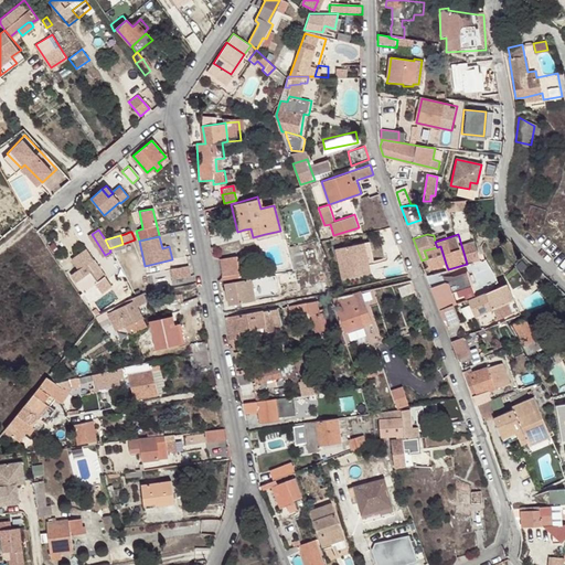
[(369,241),(334,248),(342,279),(371,272),(369,264),(374,263),(369,241)]
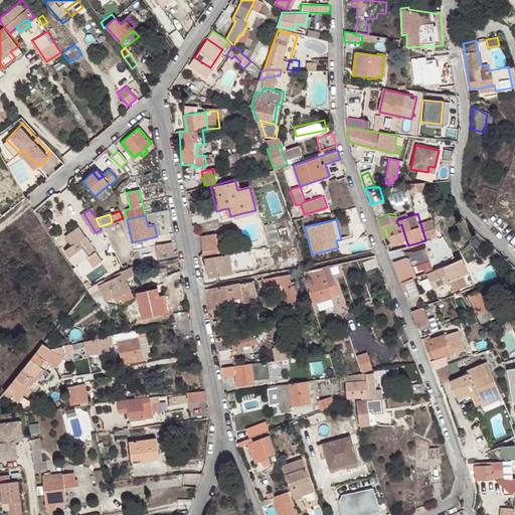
[(401,224),(398,225),(386,228),(389,235),(392,244),(406,240),(401,224)]
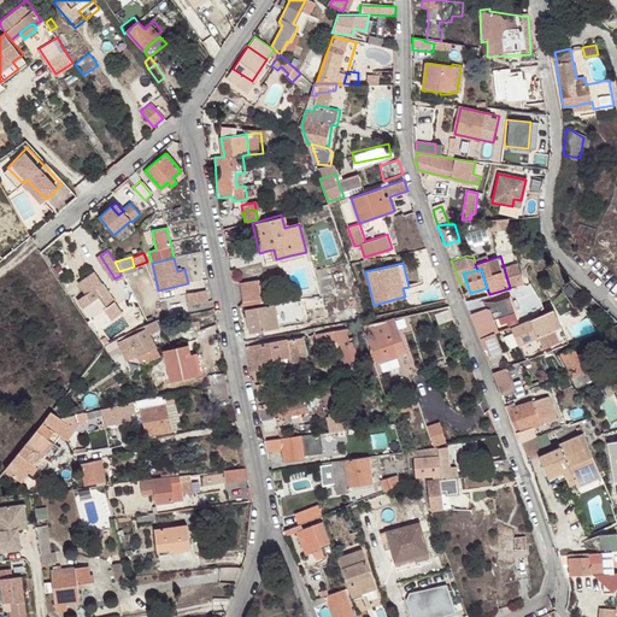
[(95,289),(104,283),(97,271),(78,282),(84,291),(87,294),(95,288),(95,289)]
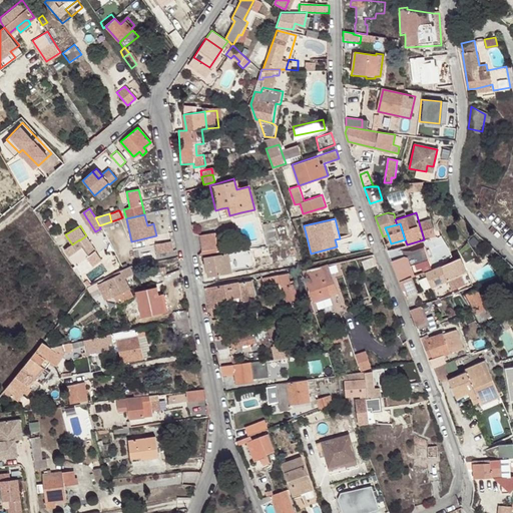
[(220,252),(222,251),(218,230),(215,231),(218,247),(203,250),(198,255),(204,254),(206,254),(212,253),(220,252)]
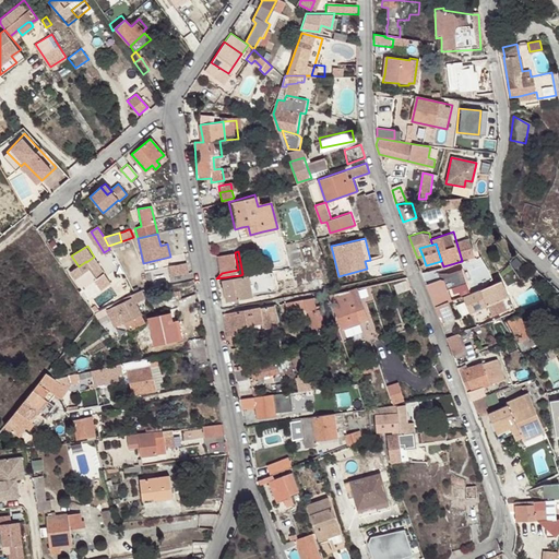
[(217,256),(222,273),(238,270),(235,252),(217,256)]
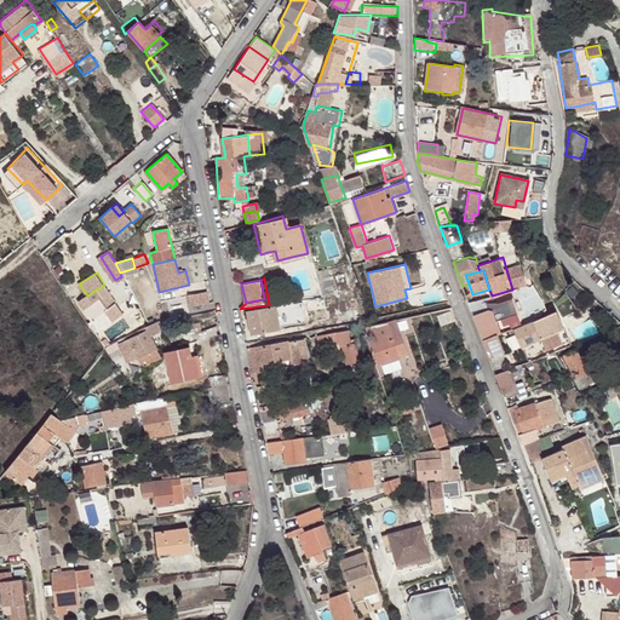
[(108,309),(116,303),(104,285),(96,291),(108,309)]
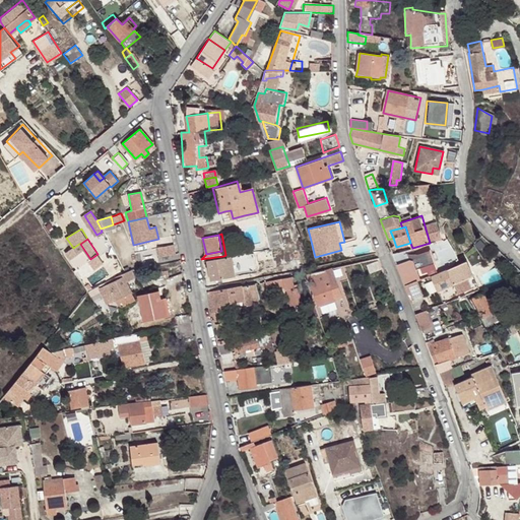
[(76,269),(90,259),(80,244),(80,243),(73,248),(65,252),(70,258),(76,269)]
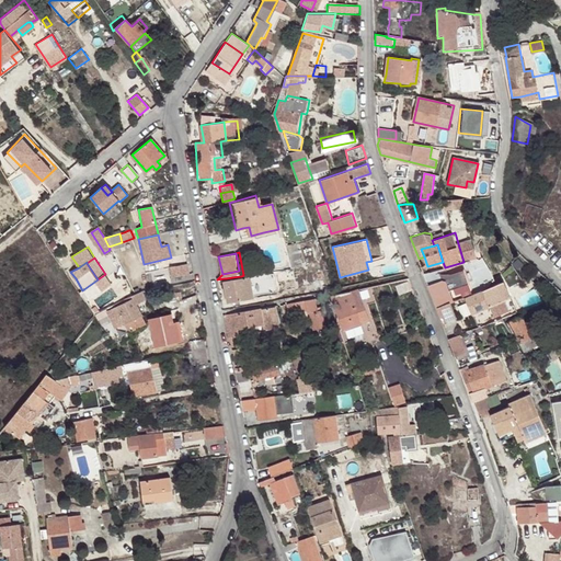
[(187,272),(186,263),(170,267),(172,275),(187,272)]
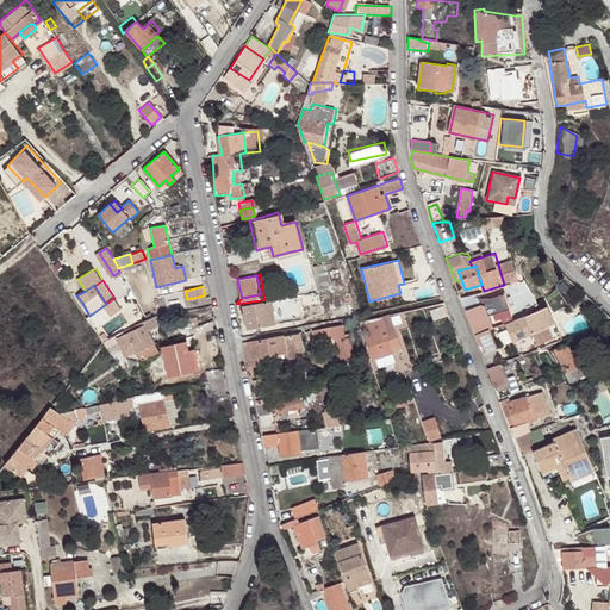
[(328,290),(317,292),(319,303),(329,302),(328,290)]
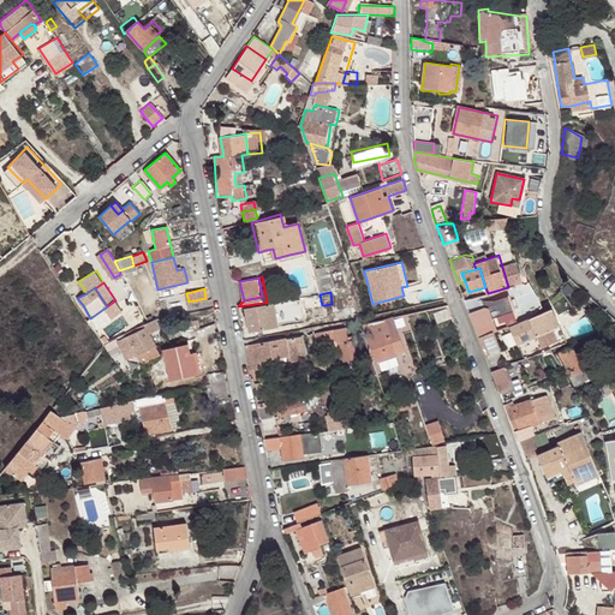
[(322,305),(320,294),(305,298),(306,309),(322,305)]
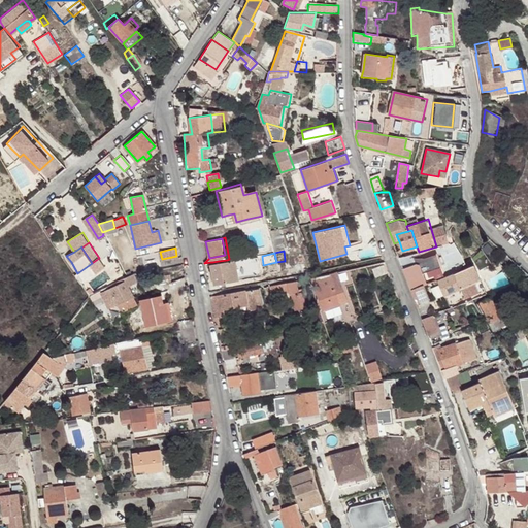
[(411,291),(425,286),(427,285),(423,274),(427,273),(429,278),(435,276),(442,273),(436,255),(418,262),(420,265),(403,270),(411,291)]
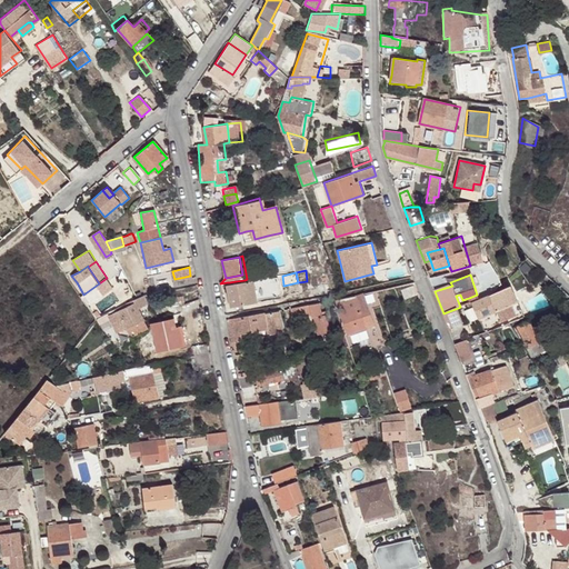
[(80,297),(87,306),(112,288),(107,278),(99,283),(83,295),(80,297)]
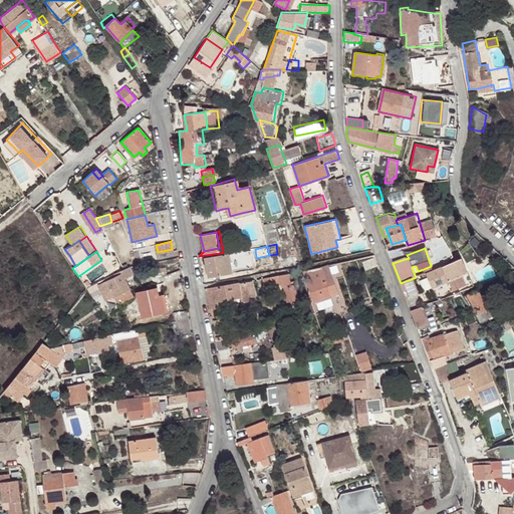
[(227,254),(221,255),(223,267),(217,268),(218,275),(231,273),(227,254)]
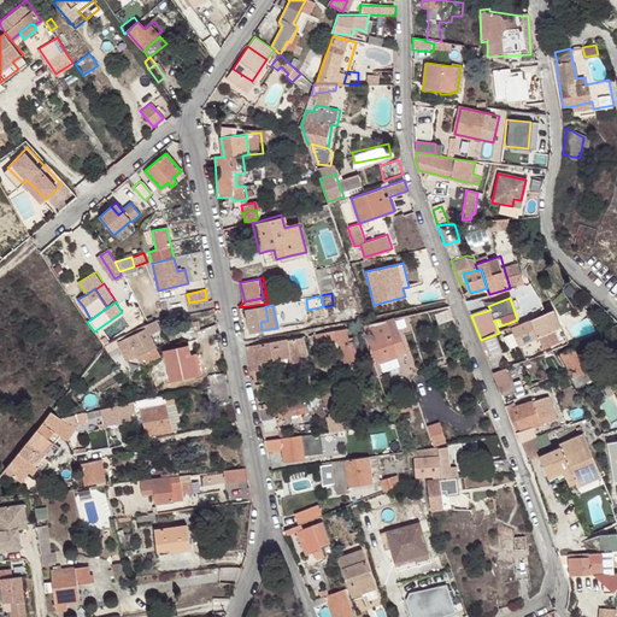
[(268,321),(265,306),(257,307),(260,322),(268,321)]
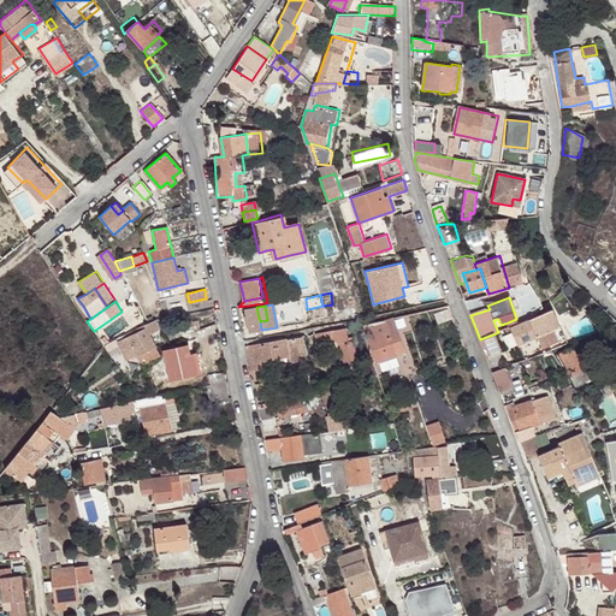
[(260,321),(256,307),(249,308),(254,331),(261,330),(260,321)]
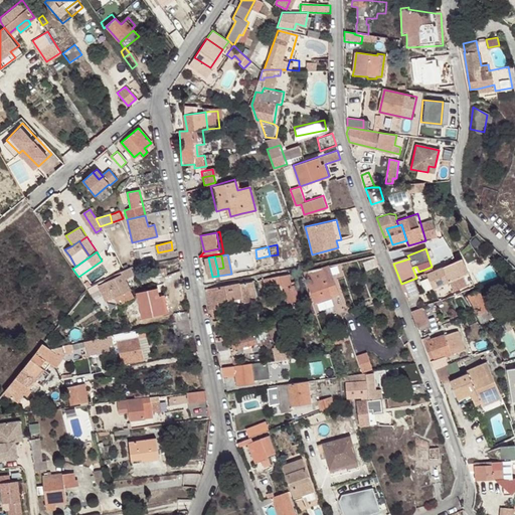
[(464,258),(445,266),(442,267),(426,274),(434,289),(451,281),(470,273),(464,258)]
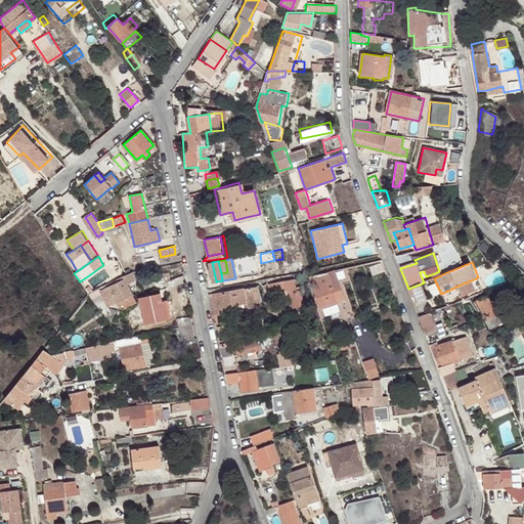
[(326,272),(310,276),(321,309),(347,299),(336,270),(326,272)]
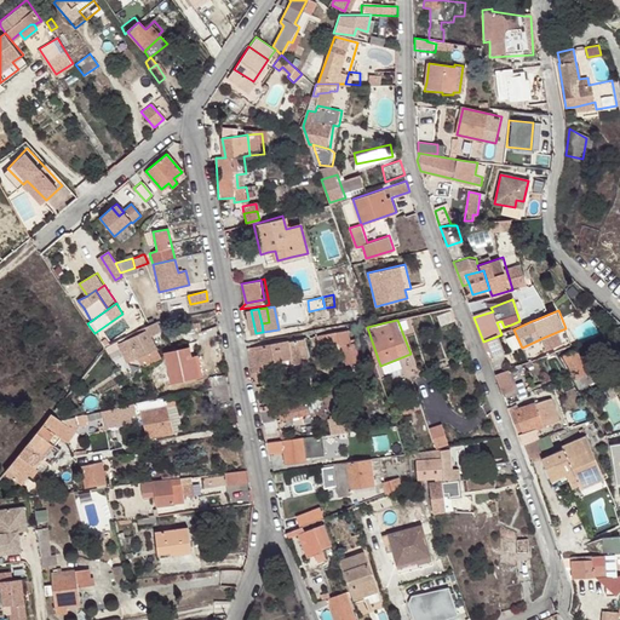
[(578,334),(587,331),(584,321),(574,326),(578,334)]
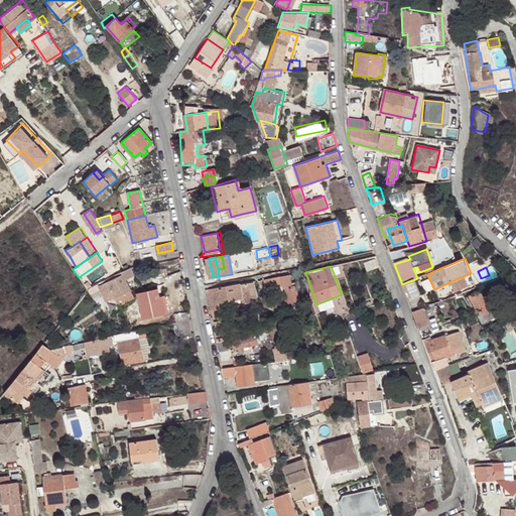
[(129,269),(122,272),(123,275),(126,280),(133,277),(129,269)]
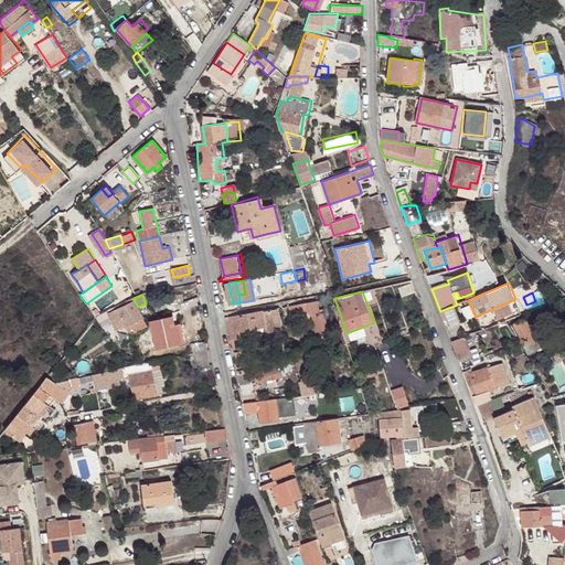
[(102,313),(108,323),(110,323),(114,330),(124,326),(117,309),(135,301),(134,298),(102,313)]
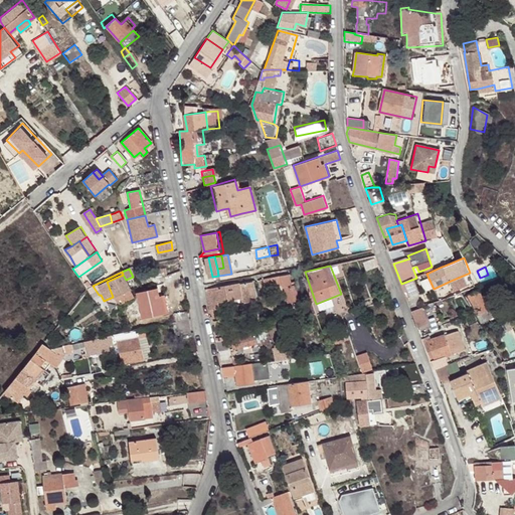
[(79,279),(86,290),(93,286),(86,275),(79,279)]
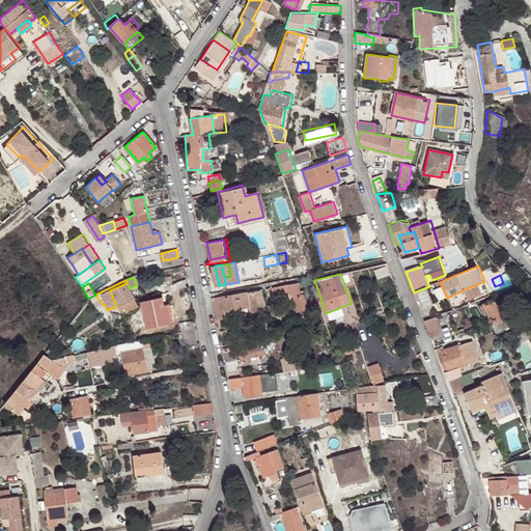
[(110,290),(116,306),(120,313),(137,305),(130,288),(127,283),(110,290)]
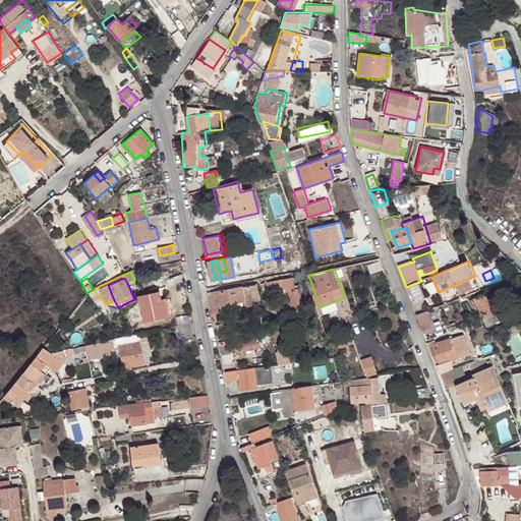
[(296,288),(292,289),(289,278),(266,283),(269,299),(281,297),(282,300),(287,299),(289,305),(299,303),(296,288)]
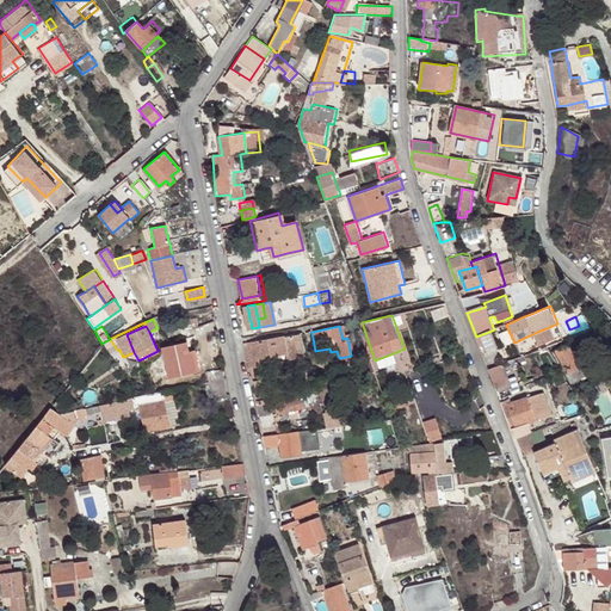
[(476,337),(481,352),(498,346),(492,331),(476,337)]
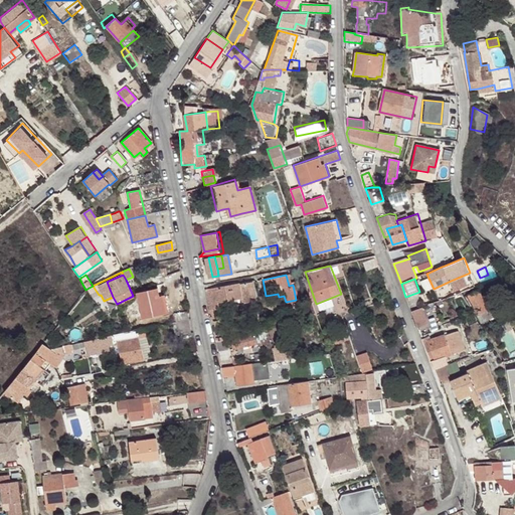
[(241,303),(259,300),(256,294),(253,281),(238,284),(240,297),(241,303)]
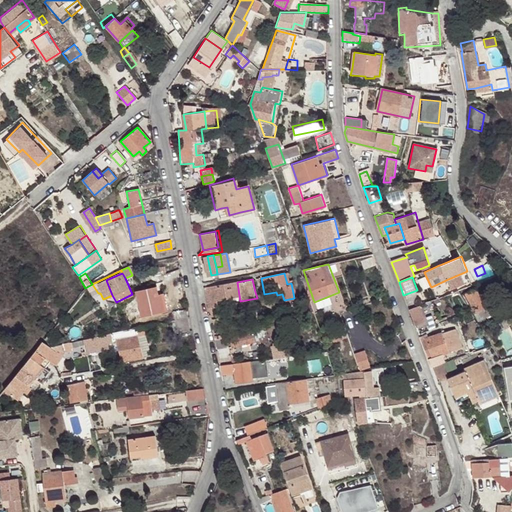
[(217,299),(239,295),(237,282),(204,288),(207,301),(217,299)]
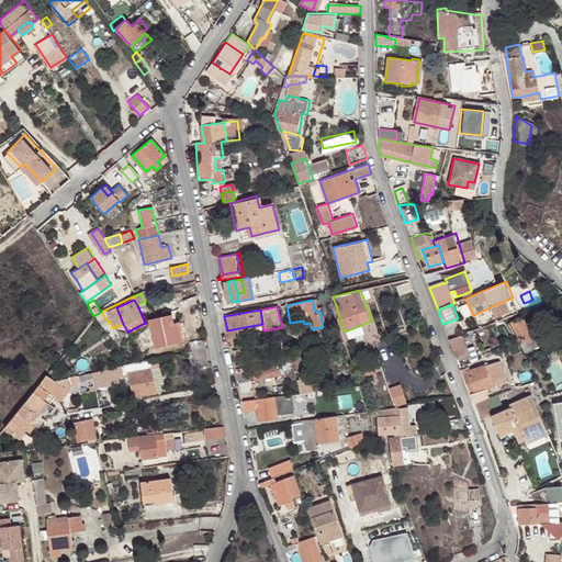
[(527,324),(532,321),(528,313),(524,316),(527,324)]
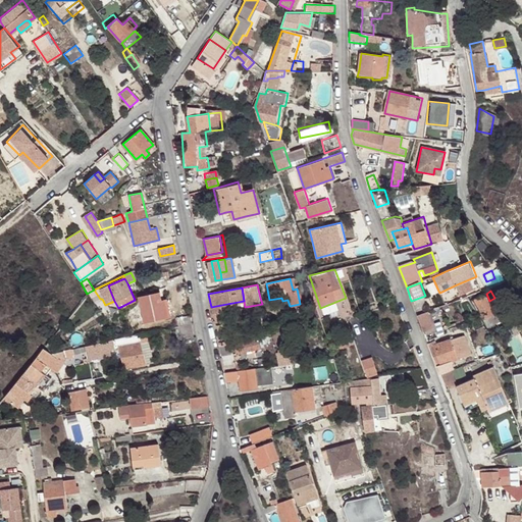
[(138,296),(139,299),(144,322),(164,318),(160,300),(159,292),(138,296)]
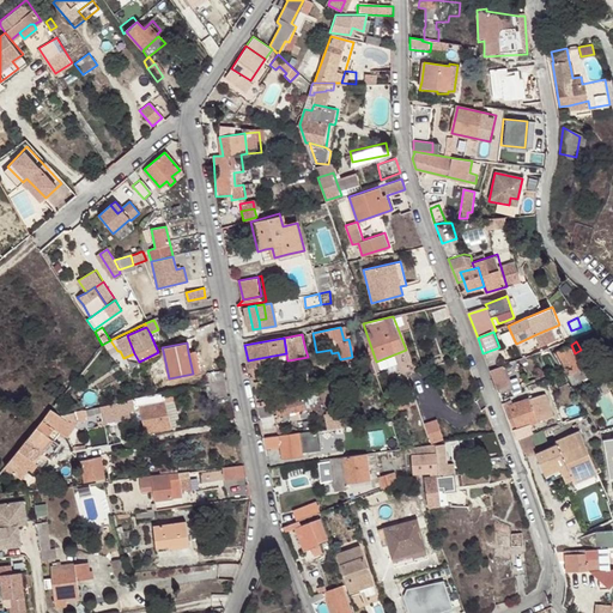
[(569,372),(582,368),(575,353),(571,345),(557,351),(569,372)]
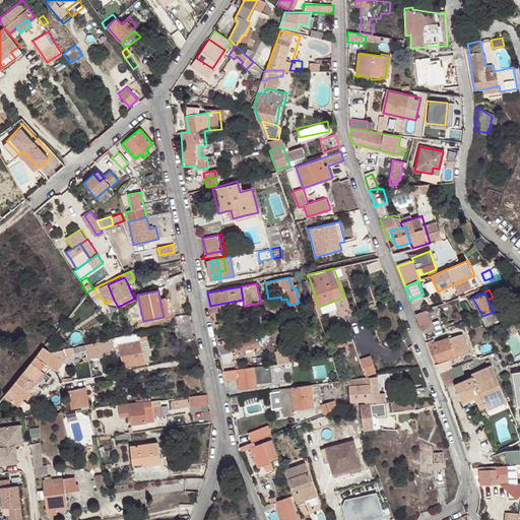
[(488,300),(494,312),(499,309),(493,297),(488,300)]
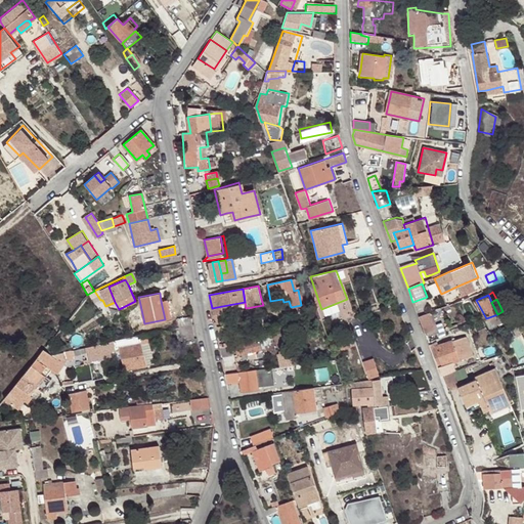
[(161,301),(165,319),(171,317),(167,300),(161,301)]
